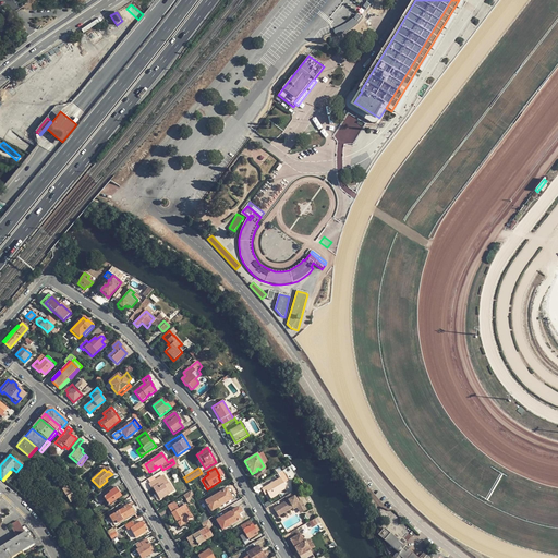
[(280,478),(264,488),(267,494),(269,497),(277,494),(286,488),(283,484),(287,481),(282,471),(278,473),(280,478)]
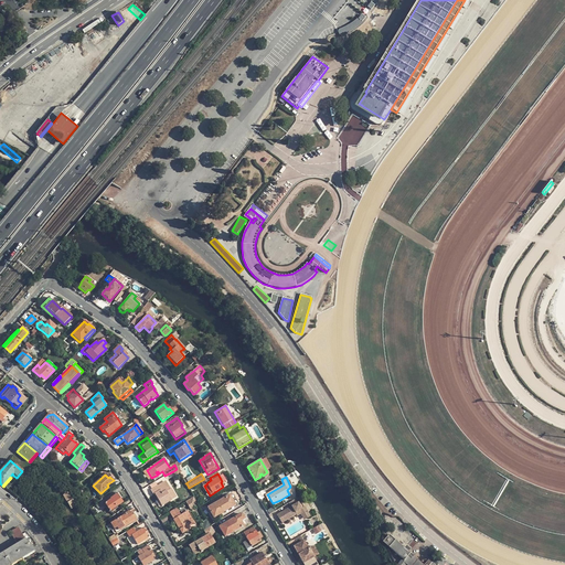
[(161,483),(150,490),(153,494),(155,494),(159,500),(160,499),(162,502),(160,503),(162,505),(172,500),(167,491),(170,489),(166,482),(162,484),(161,483)]
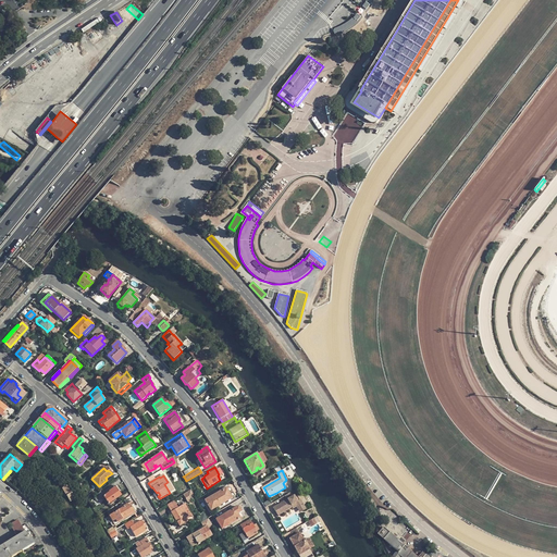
[(164,484),(170,493),(174,490),(170,481),(168,482),(164,484)]
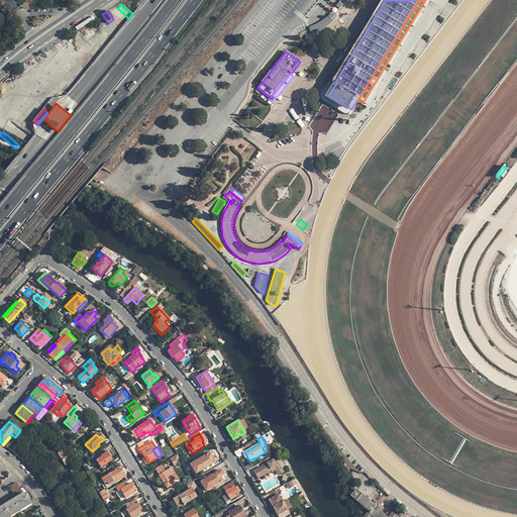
[(101,457),(96,461),(100,469),(112,460),(110,457),(106,452),(100,456),(101,457)]
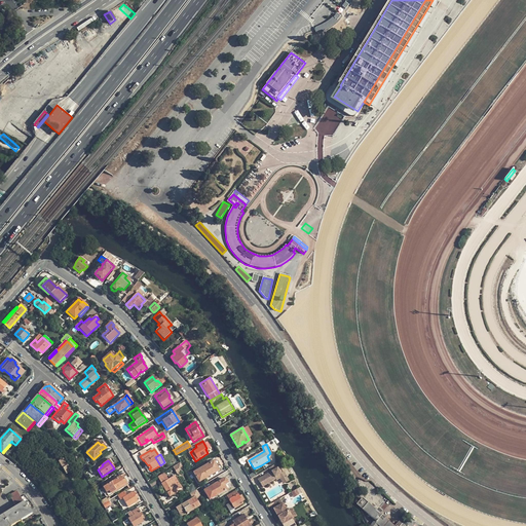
[(214,461),(193,473),(198,483),(219,471),(214,461)]
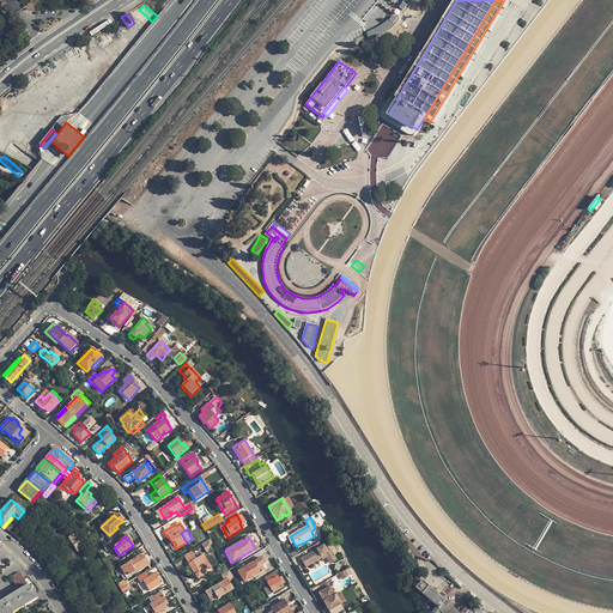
[(211,539),(202,545),(207,553),(211,551),(208,547),(213,544),(211,539)]
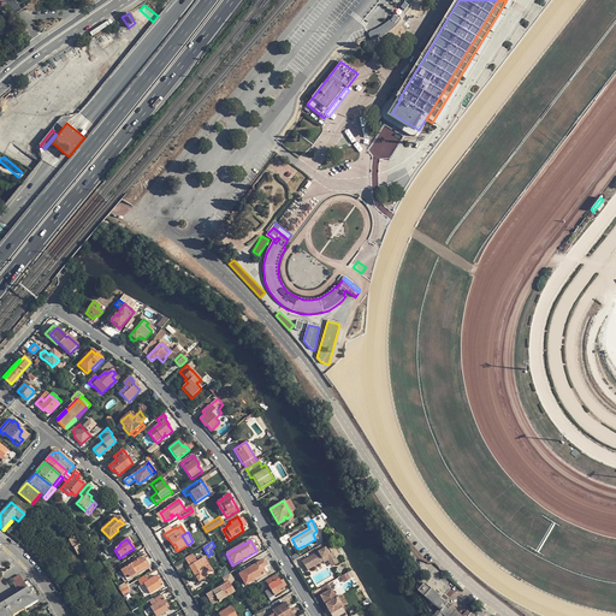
[(78,544),(72,549),(77,555),(83,552),(78,544)]
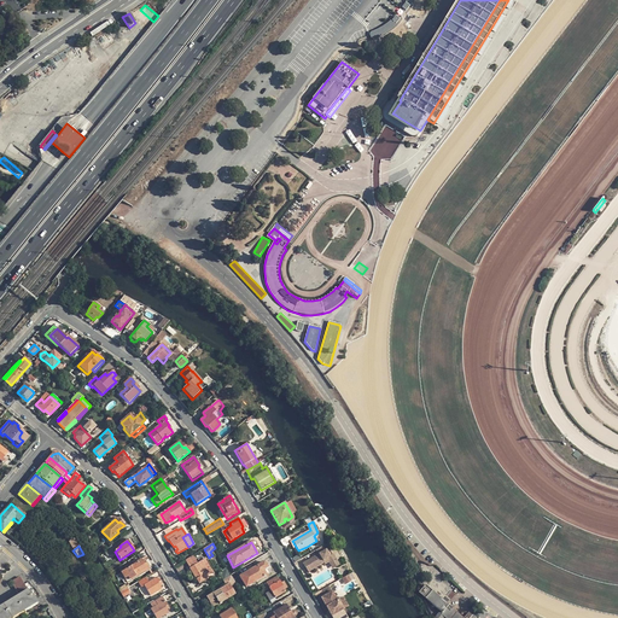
[(111,547),(104,552),(108,557),(112,553),(115,552),(111,547)]
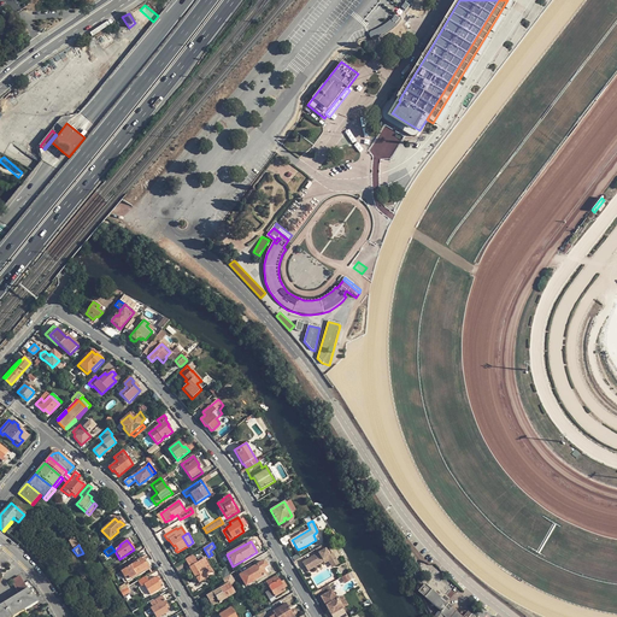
[(316,556),(303,563),(307,570),(315,566),(323,562),(324,564),(328,562),(331,559),(329,554),(325,550),(324,550),(322,546),(316,550),(318,554),(316,556)]
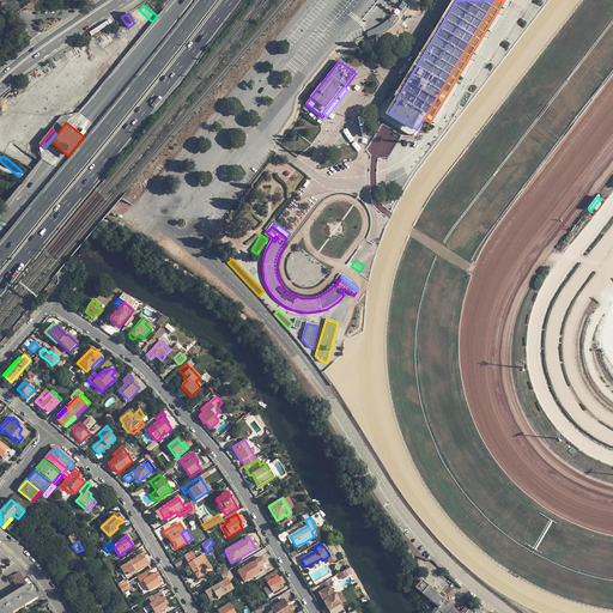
[(331,550),(327,551),(329,556),(326,558),(332,566),(338,563),(331,550)]
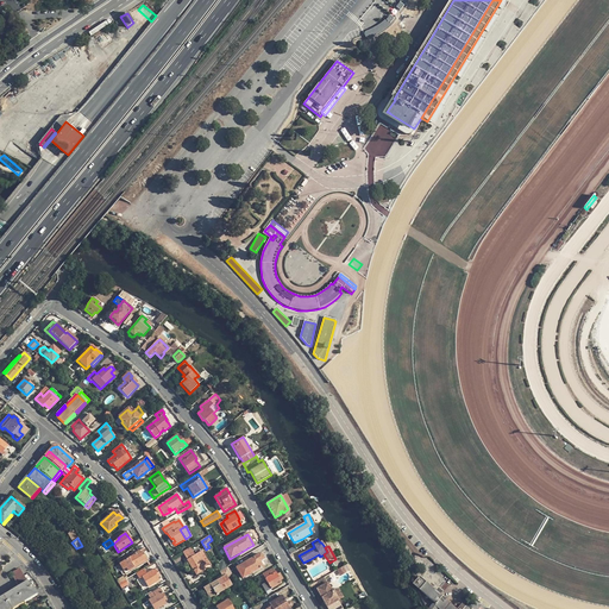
[(195,554),(190,547),(182,552),(187,560),(195,554)]
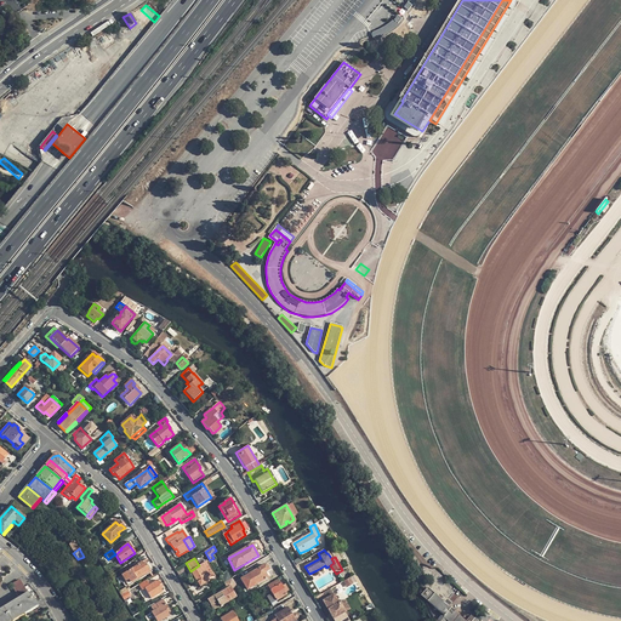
[(149,573),(144,564),(142,565),(141,563),(121,575),(127,586),(149,573)]
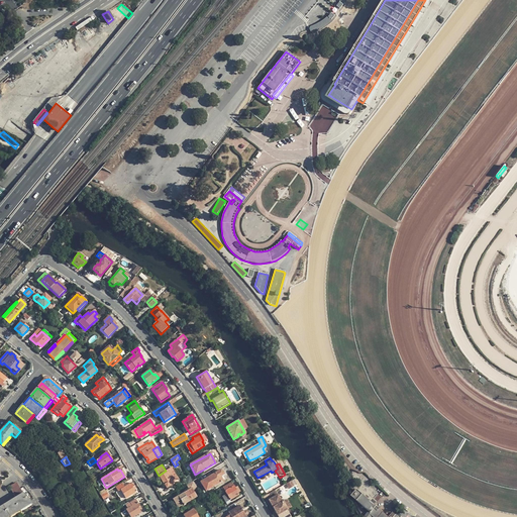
[(166,471),(159,476),(164,485),(166,484),(169,488),(174,485),(169,477),(174,475),(170,469),(166,471)]
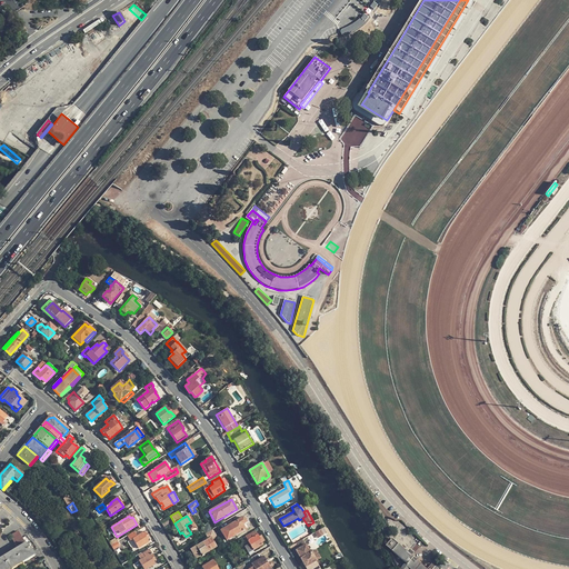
[(243,517),(221,530),(227,541),(246,530),(242,526),(246,523),(247,523),(243,517)]
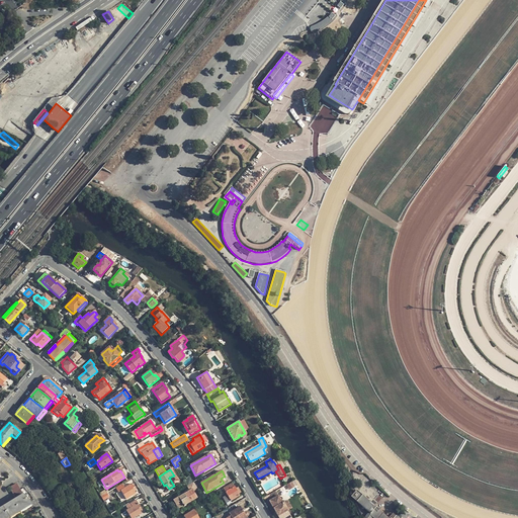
[(107,490),(126,478),(125,477),(124,478),(106,489),(107,490)]
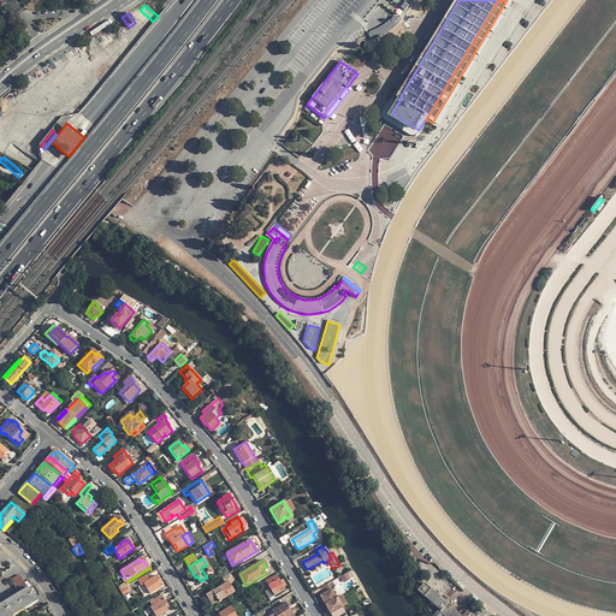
[(212,591),(206,594),(212,605),(235,592),(230,585),(235,581),(230,573),(221,579),(225,584),(212,592),(212,591)]
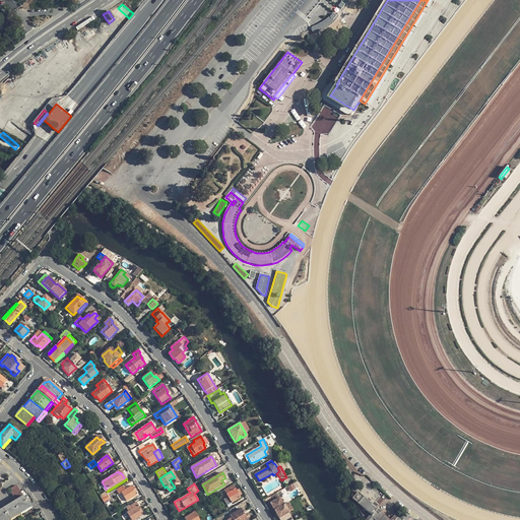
[(17,503),(0,513),(0,519),(5,519),(21,511),(22,513),(24,517),(33,512),(30,508),(26,502),(16,485),(9,490),(15,501),(17,503)]
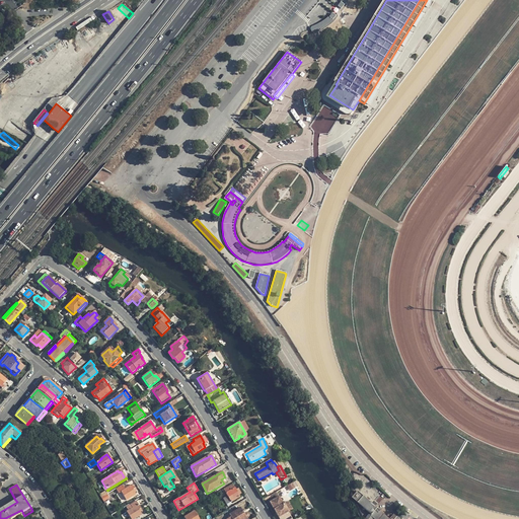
[(232,485),(224,490),(224,492),(227,497),(223,499),(226,505),(239,498),(238,496),(232,485)]
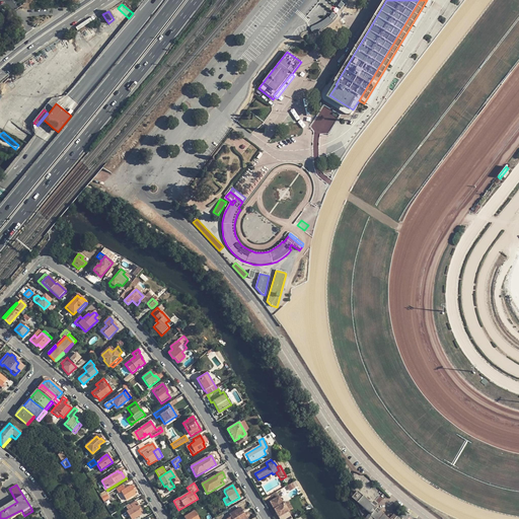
[(119,494),(121,493),(126,501),(136,496),(135,494),(133,491),(135,490),(132,486),(125,490),(122,486),(116,490),(119,494)]
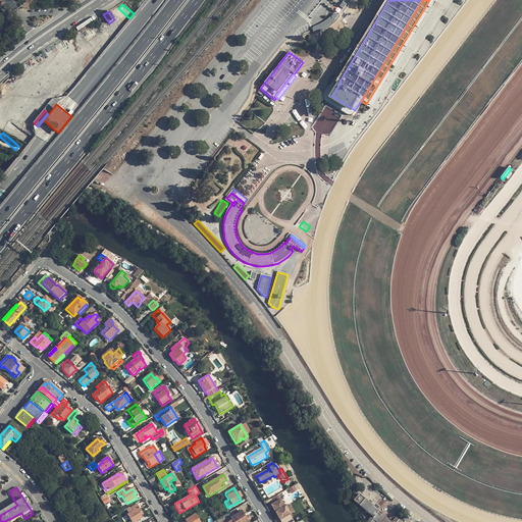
[(402,521),(400,520),(399,520),(397,521),(390,521),(382,514),(359,494),(354,502),(372,517),(371,519),(370,518),(367,521),(374,521),(375,521),(402,521)]
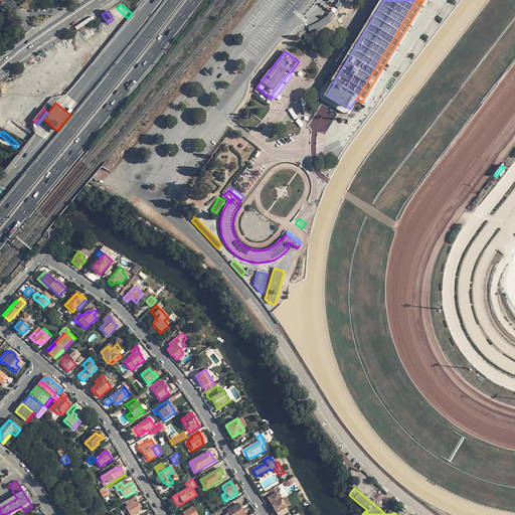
[(121,500),(125,497),(120,489),(116,491),(121,500)]
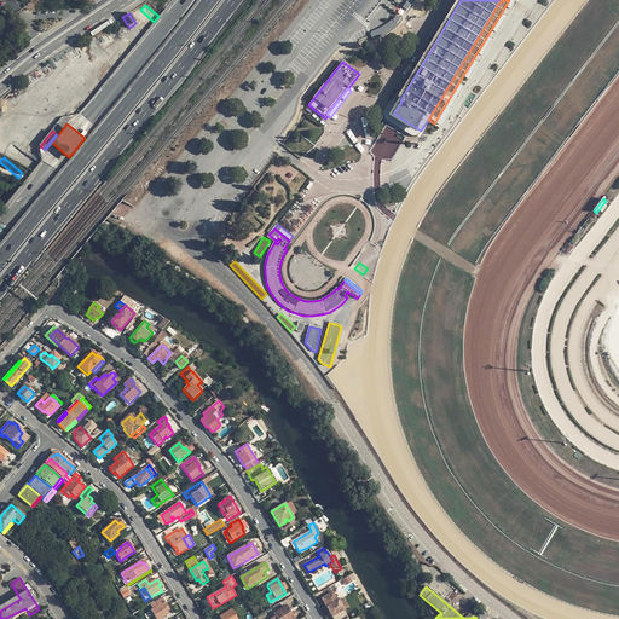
[(325,596),(322,599),(333,617),(335,617),(336,615),(337,618),(342,615),(341,612),(345,611),(339,602),(337,602),(333,593),(329,594),(325,596)]
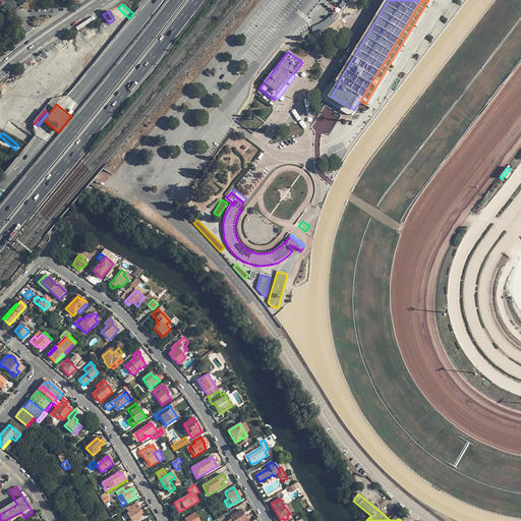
[(0,514),(17,504),(15,502),(0,511),(0,514)]
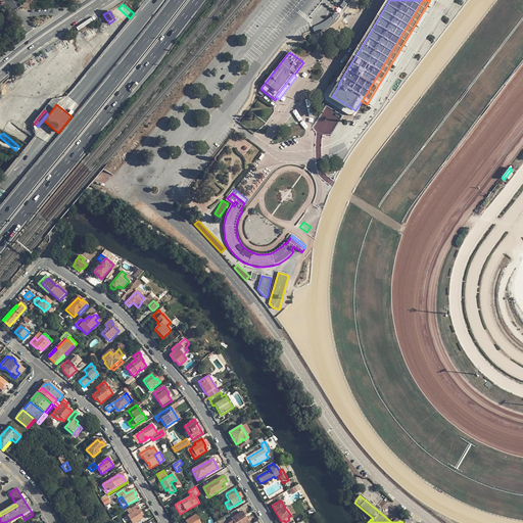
[(129,511),(127,512),(129,515),(128,516),(128,517),(130,521),(131,522),(136,522),(143,520),(141,517),(140,514),(142,513),(137,506),(131,509),(133,513),(131,514),(129,511)]
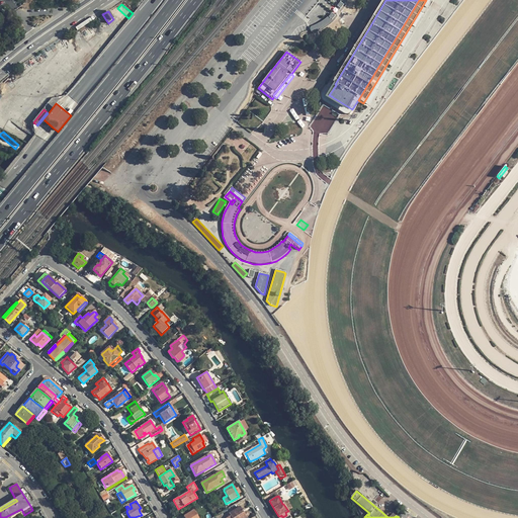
[(287,502),(283,504),(288,511),(291,509),(287,502)]
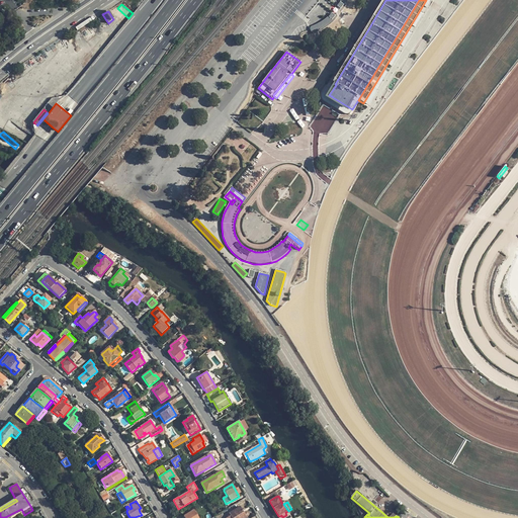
[(227,517),(246,517),(247,517),(248,517),(248,516),(248,515),(247,513),(246,513),(246,512),(245,512),(244,513),(240,507),(229,514),(230,516),(227,517)]
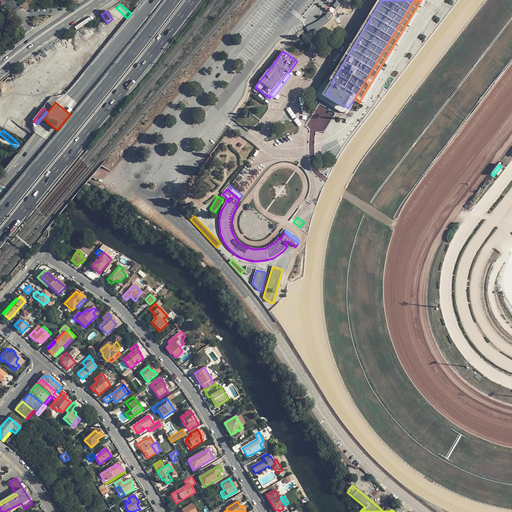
[(10,511),(22,505),(21,503),(5,511),(10,511)]
